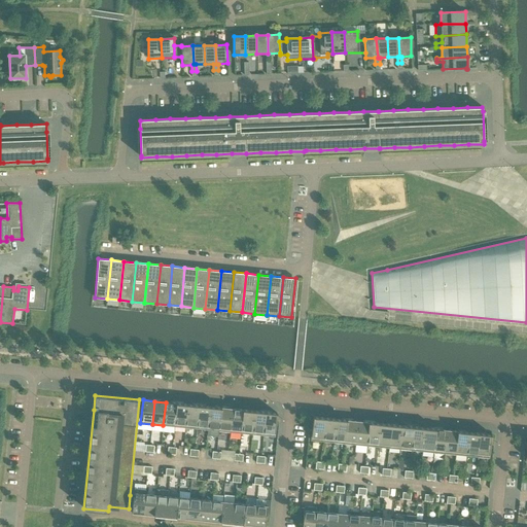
[(163,425),(174,427),(176,403),(166,402),(163,425)]
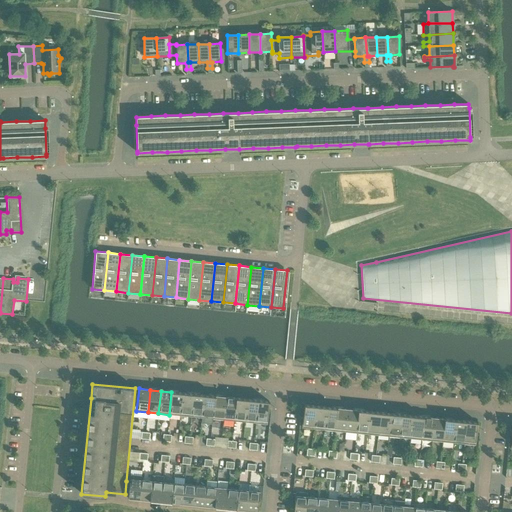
[(169,415),(180,416),(182,393),(171,392),(169,415)]
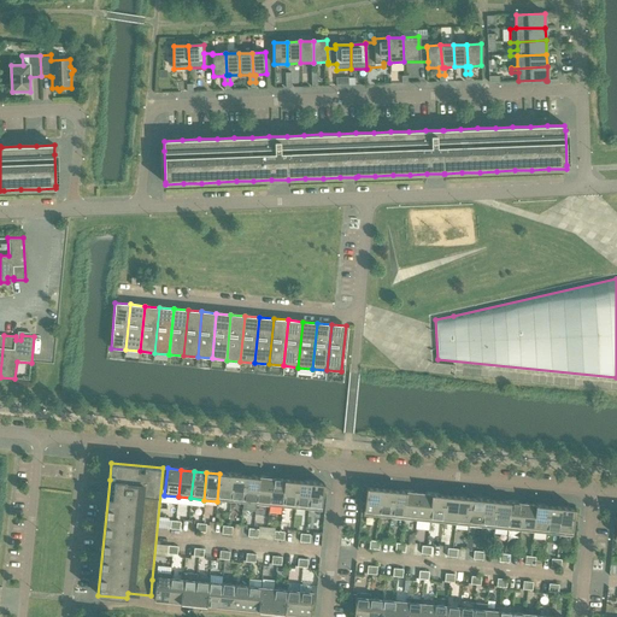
[(217,501),(230,503),(233,475),(219,474),(217,501)]
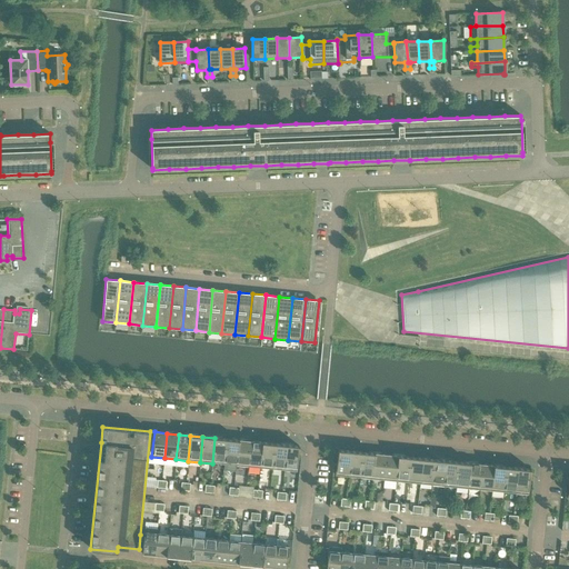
[(212,463),(225,465),(227,439),(215,438),(212,463)]
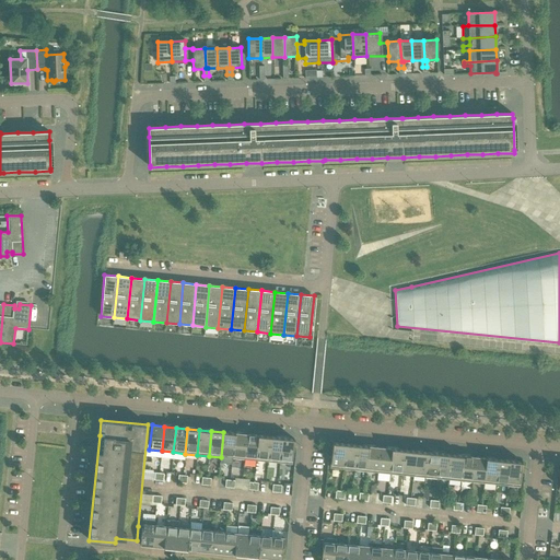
[(221,457),(232,458),(235,433),(223,432),(221,457)]
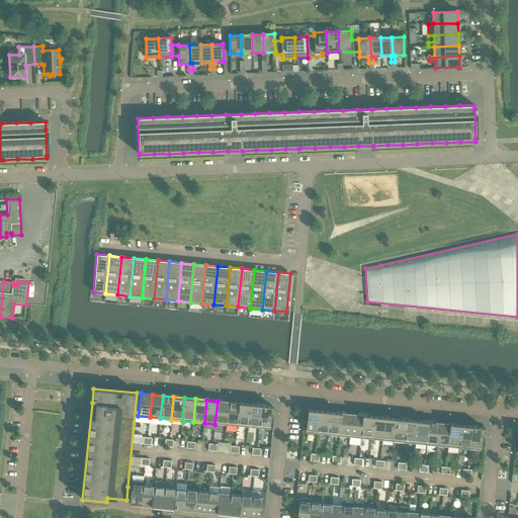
[(214,424),(226,425),(228,402),(218,401),(214,424)]
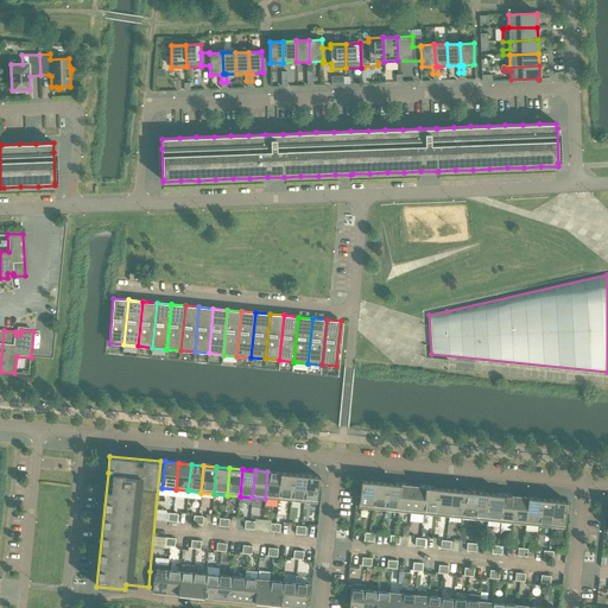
[(265,499),(278,500),(280,473),(267,472),(265,499)]
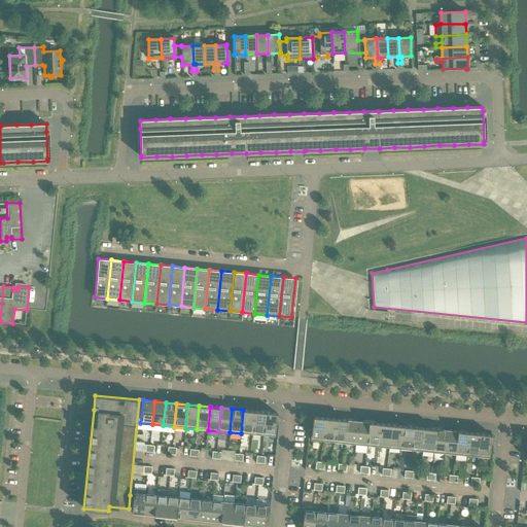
[(241,433),(252,434),(254,411),(243,410),(241,433)]
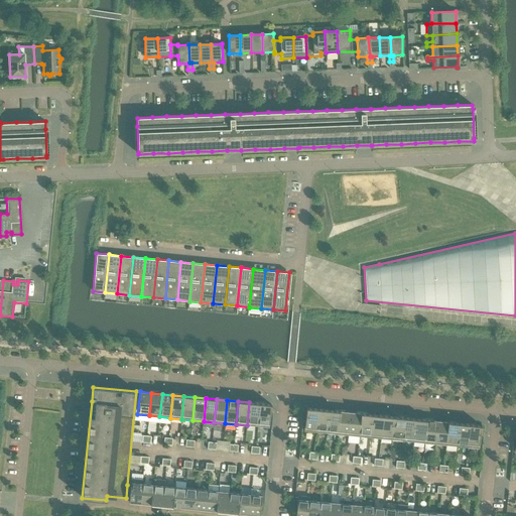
[(247,425),(257,426),(260,403),(249,402),(247,425)]
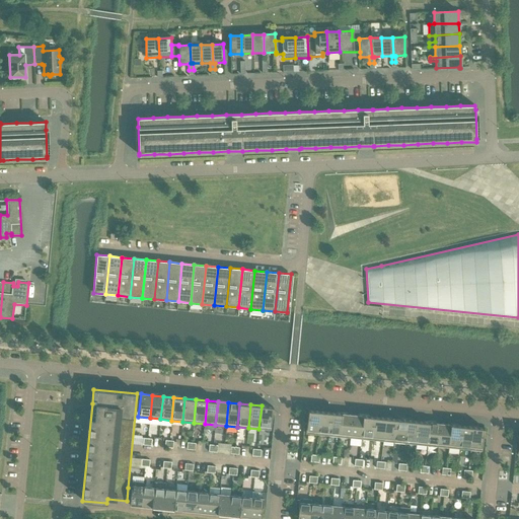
[(262,405),(258,429),(271,430),(273,406),(262,405)]
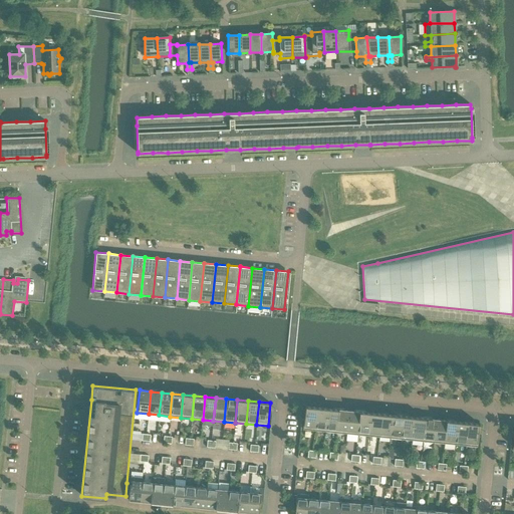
[(303,430),(314,431),(316,408),(305,407),(303,430)]
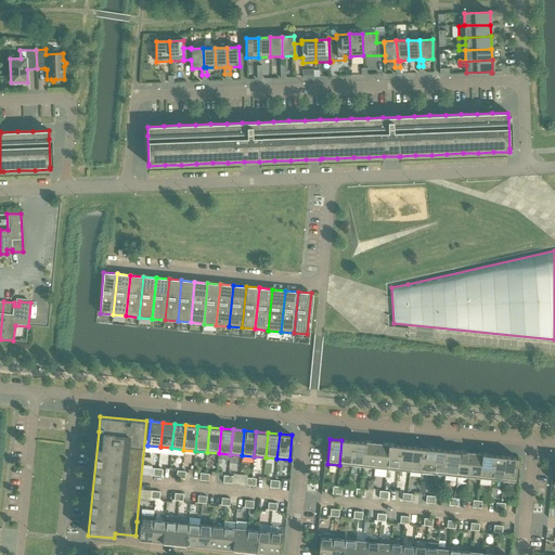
[(339,465),(351,466),(353,441),(341,440),(339,465)]
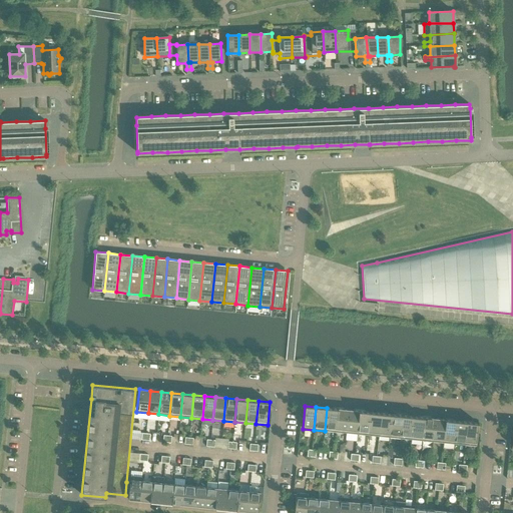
[(325,431),(336,432),(338,409),(327,408),(325,431)]
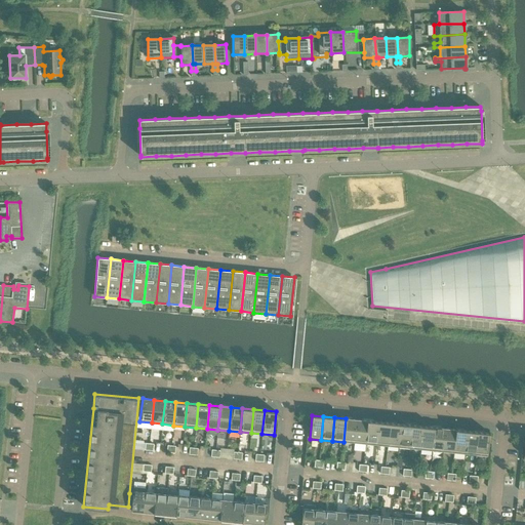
[(344,442),(354,443),(357,419),(346,418),(344,442)]
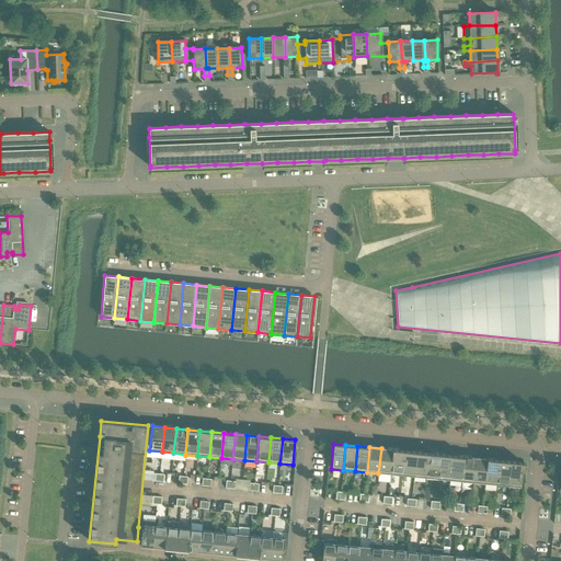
[(378,473),(390,474),(392,449),(381,448),(378,473)]
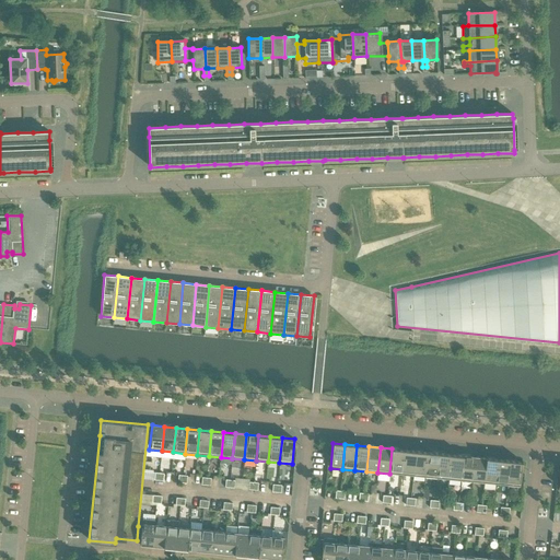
[(389,474),(401,475),(404,450),(392,448),(389,474)]
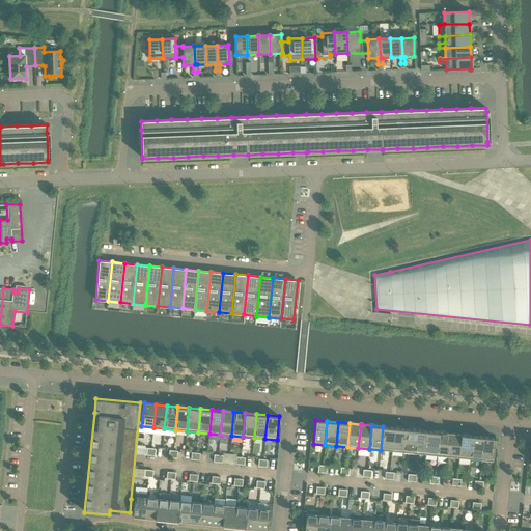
[(381,450),(392,451),(394,428),(383,426),(381,450)]
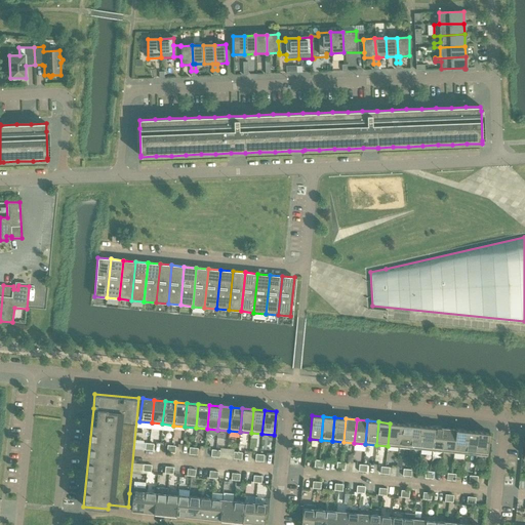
[(388,446),(398,448),(401,425),(390,423),(388,446)]
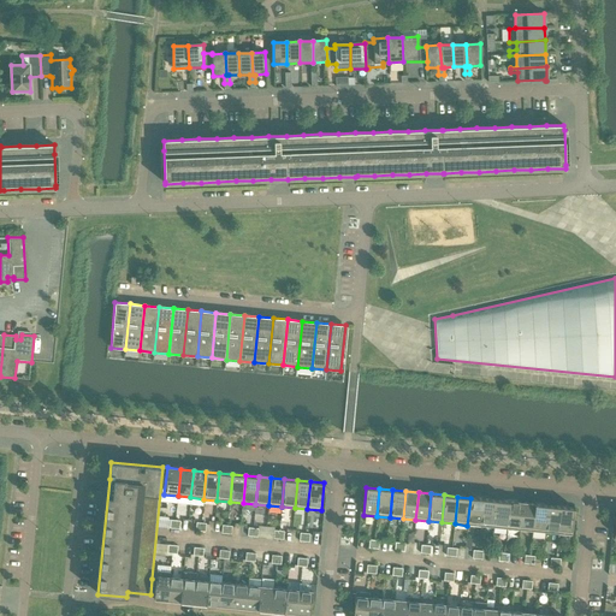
[(467,526),(480,527),(484,499),(471,498),(467,526)]
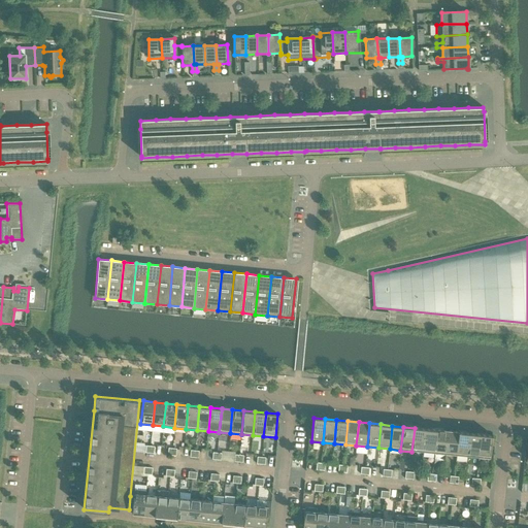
[(411,452),(423,453),(425,429),(415,428),(411,452)]
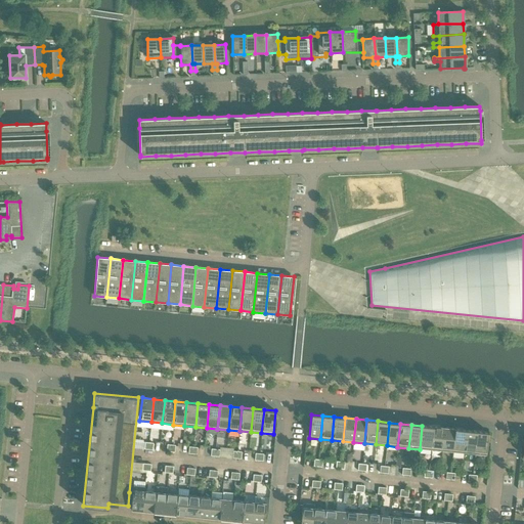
[(420,449),(431,450),(433,427),(422,426),(420,449)]
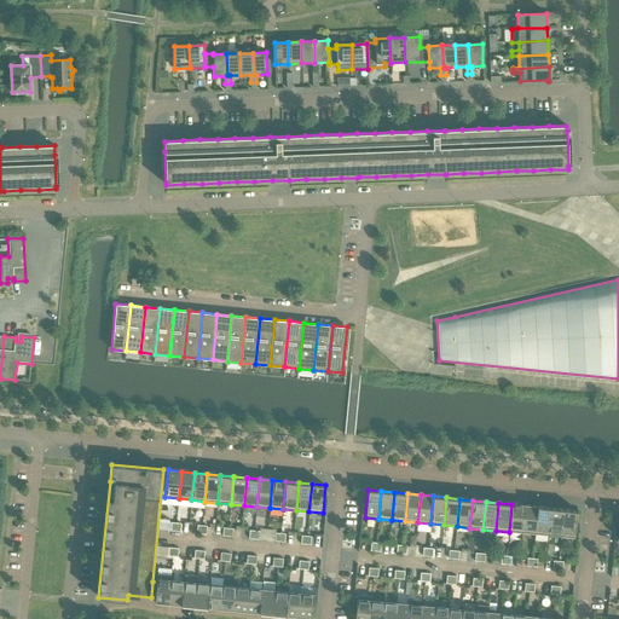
[(509,532),(522,533),(525,505),(512,504),(509,532)]
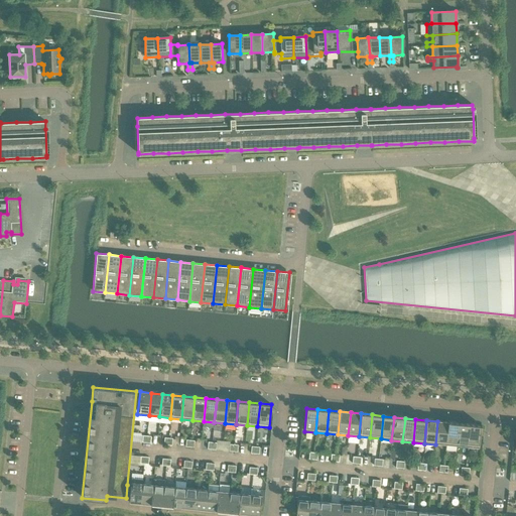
[(435,444),(445,445),(448,422),(437,421),(435,444)]
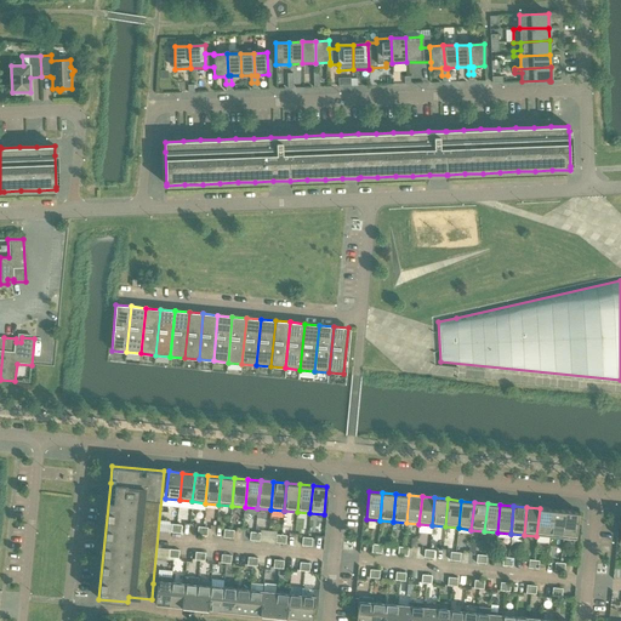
[(536,536),(550,537),(552,510),(540,508),(536,536)]
